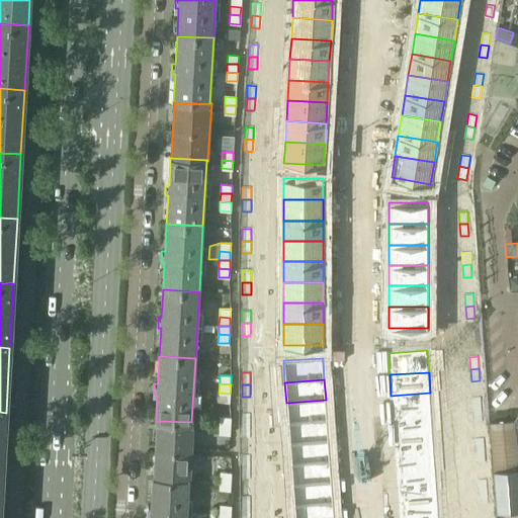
[(219,393),(219,401),(230,402),(230,394),(219,393)]
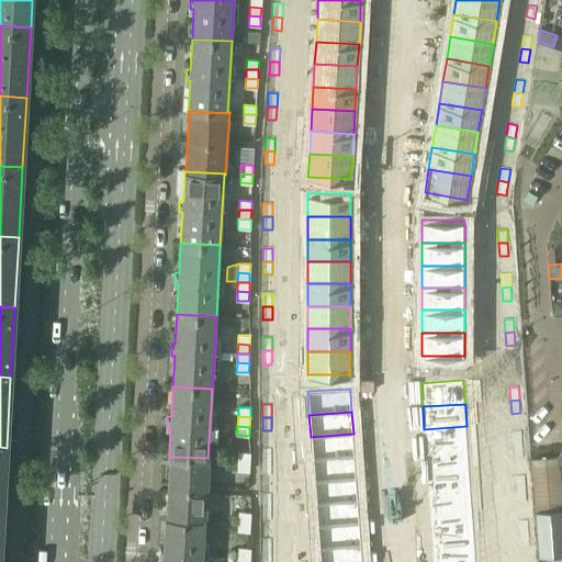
[(467,426),(424,429),(426,451),(469,448),(467,426)]
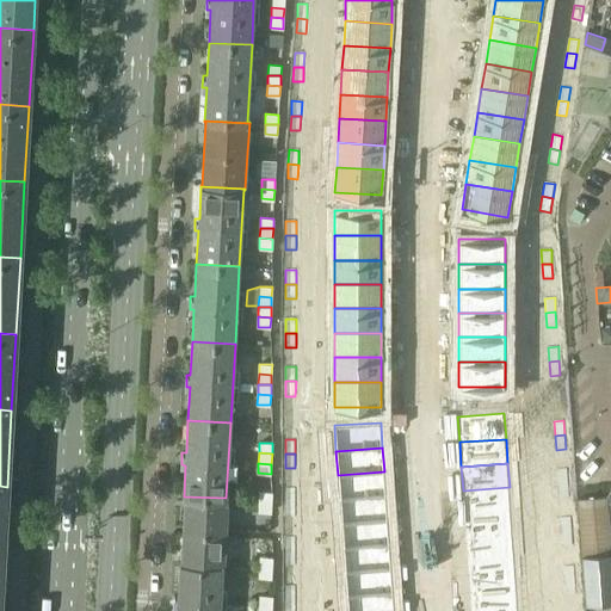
[(567,469),(557,469),(559,483),(568,483),(567,469)]
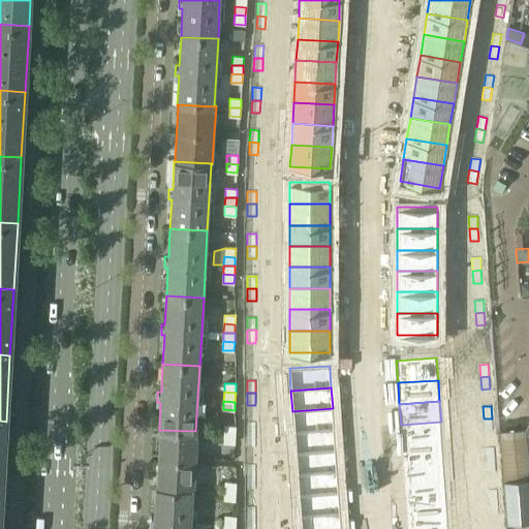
[(333,408),(292,411),(293,433),(334,430),(333,408)]
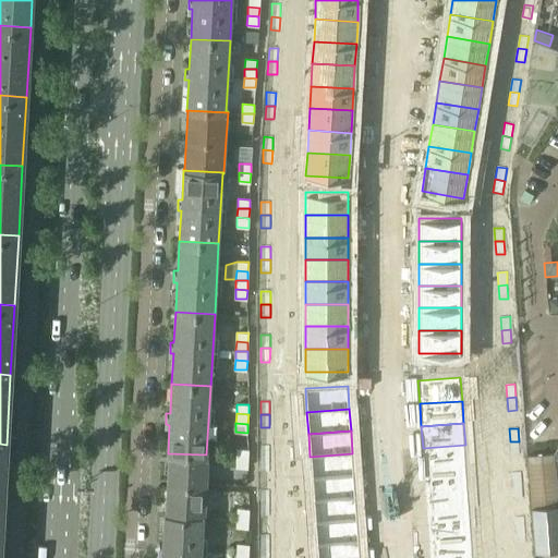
[(519,441),(510,441),(511,455),(520,455),(519,441)]
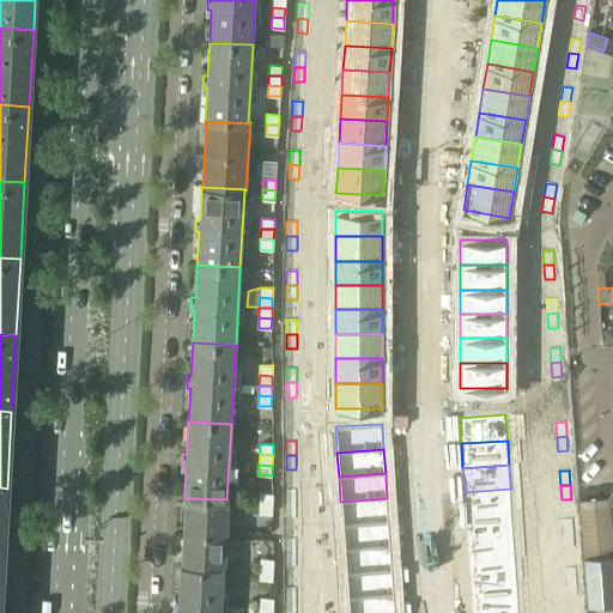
[(511,489),(465,492),(466,517),(513,514),(511,489)]
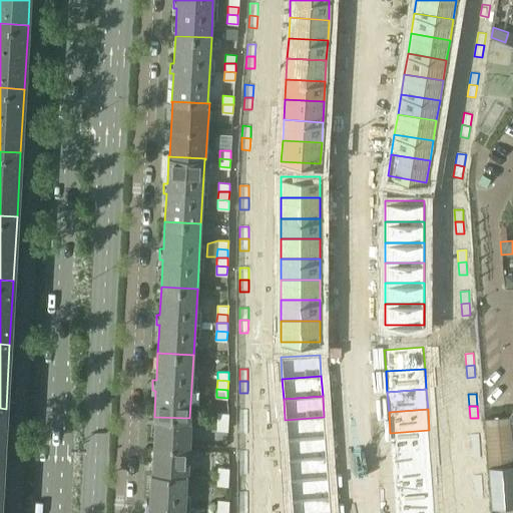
[(247,410),(239,410),(239,422),(247,422),(247,410)]
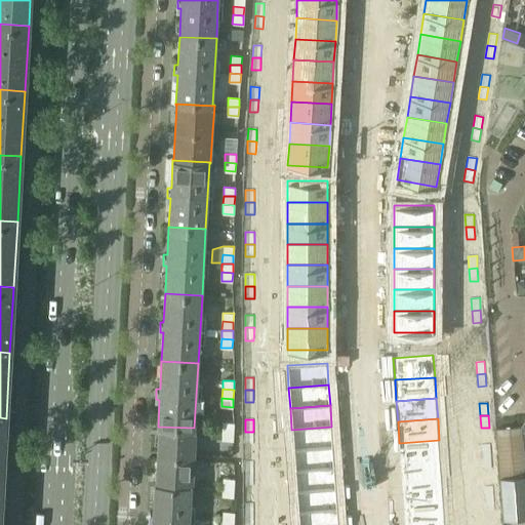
[(223,422),(223,431),(234,432),(234,422),(223,422)]
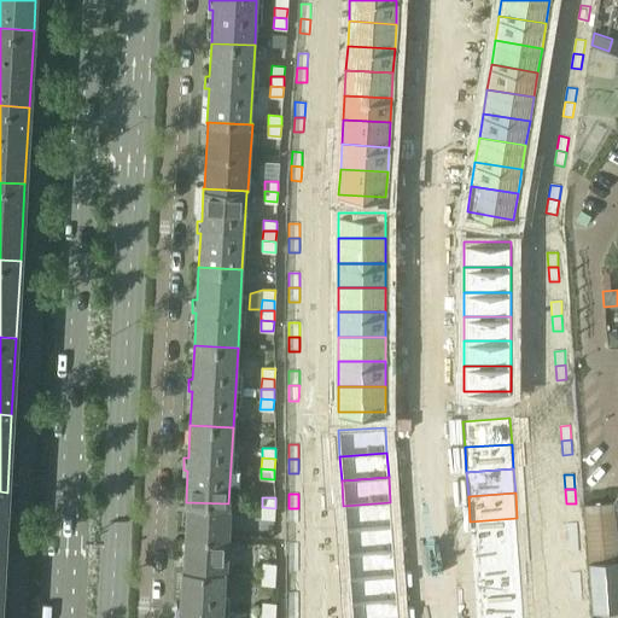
[(610,501),(584,503),(589,561),(588,561),(592,611),(617,608),(617,558),(613,559),(610,501)]
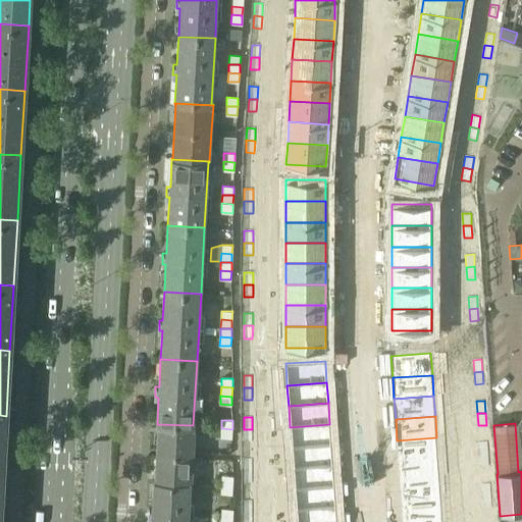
[(157,424),(154,481),(190,483),(191,483),(192,457),(193,453),(194,426),(193,425),(157,424)]
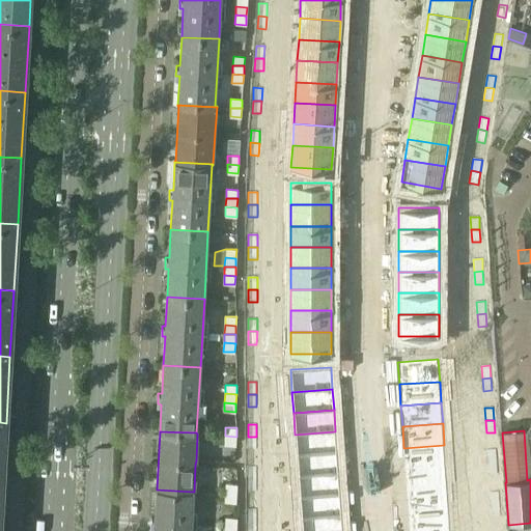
[(335,431),(295,435),(297,455),(337,452),(335,431)]
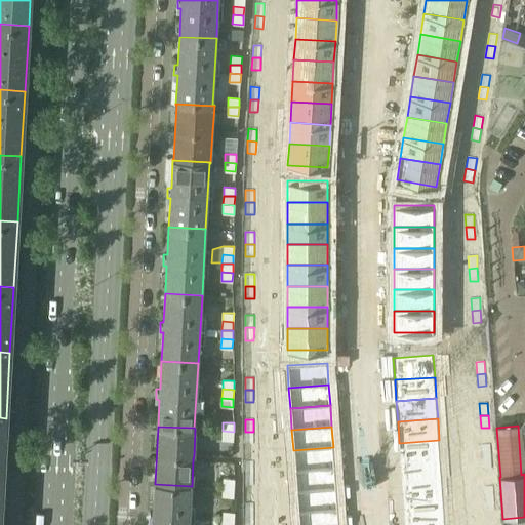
[(211,430),(211,439),(221,440),(223,430),(211,430)]
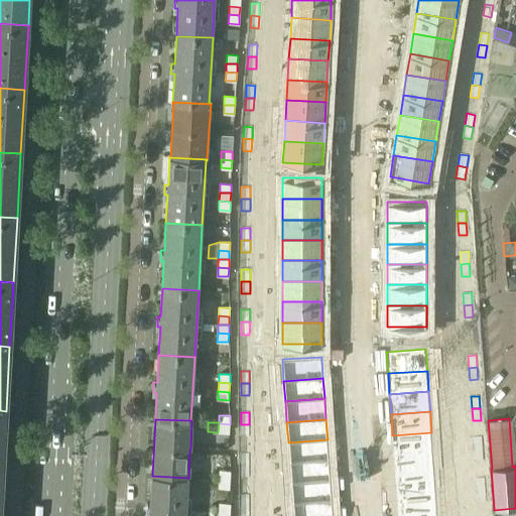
[(219,423),(218,432),(229,432),(230,424),(219,423)]
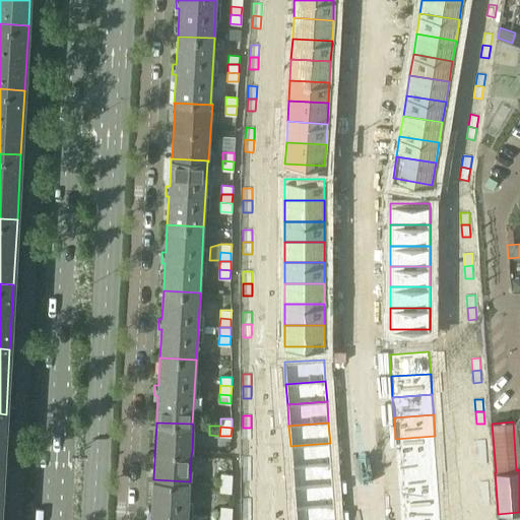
[(251,428),(243,428),(243,440),(251,440),(251,428)]
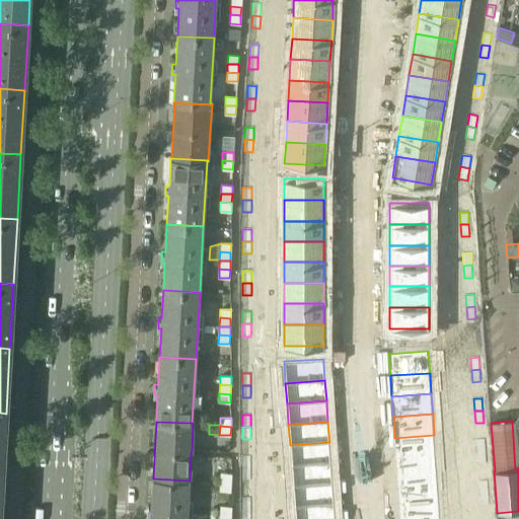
[(434,435),(394,438),(396,458),(436,455),(434,435)]
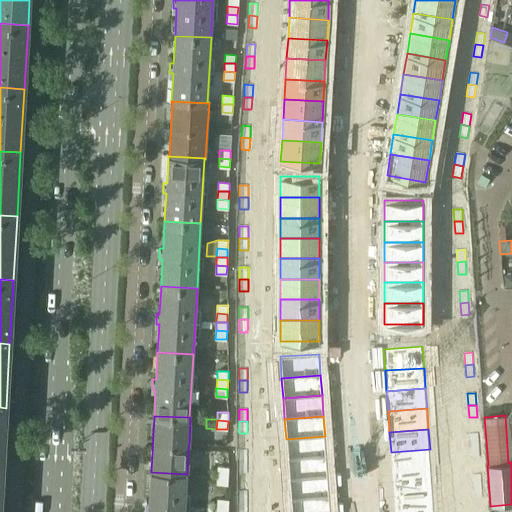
[(478,433),(470,434),(471,446),(479,445),(478,433)]
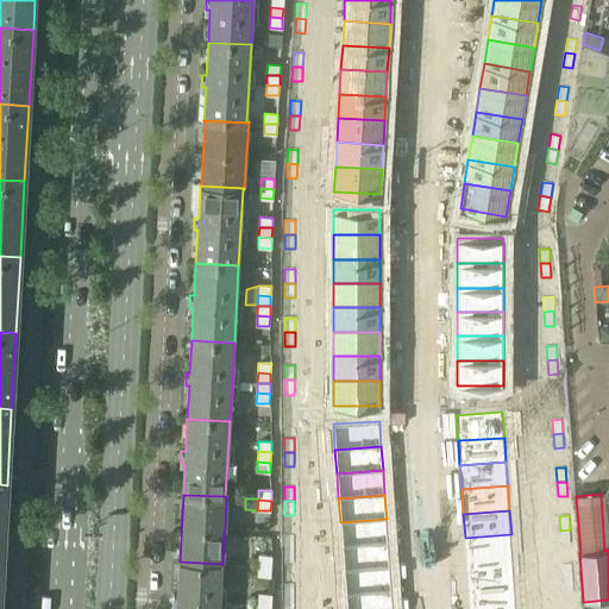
[(387,519),(340,522),(341,546),(388,542),(387,519)]
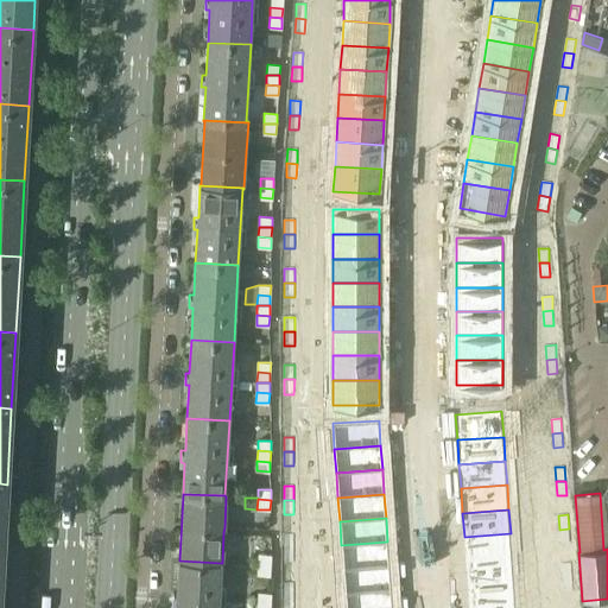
[(569,529),(559,530),(561,544),(570,543),(569,529)]
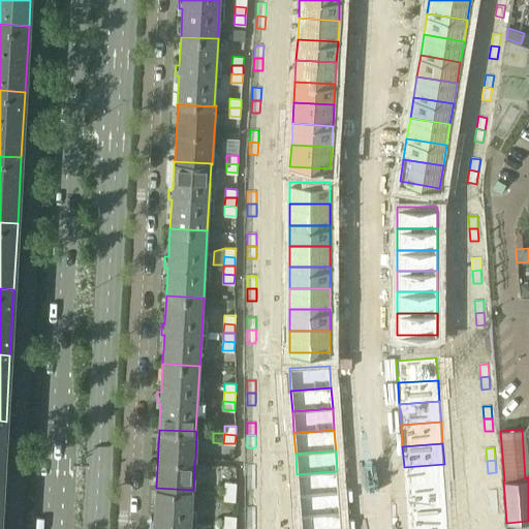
[(444,464),(404,467),(405,488),(445,485),(444,464)]
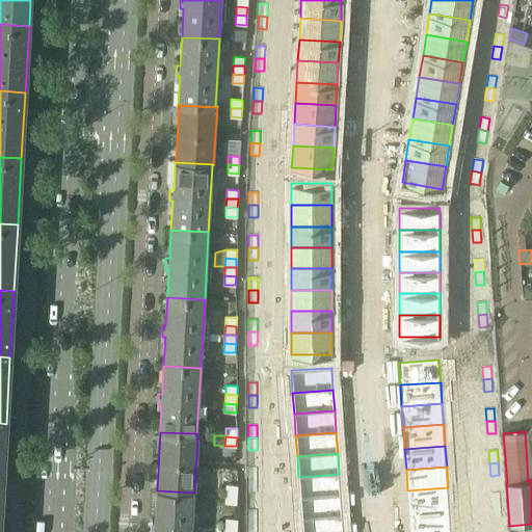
[(257,468),(248,468),(248,480),(257,480),(257,468)]
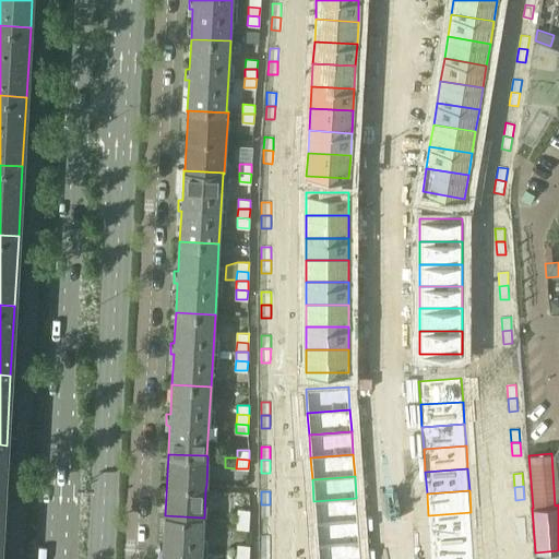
[(356,498),(313,501),(316,524),(358,521),(356,498)]
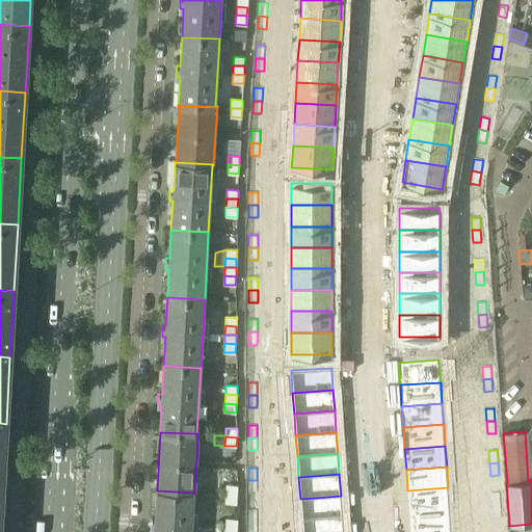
[(257,480),(248,480),(248,493),(257,493),(257,480)]
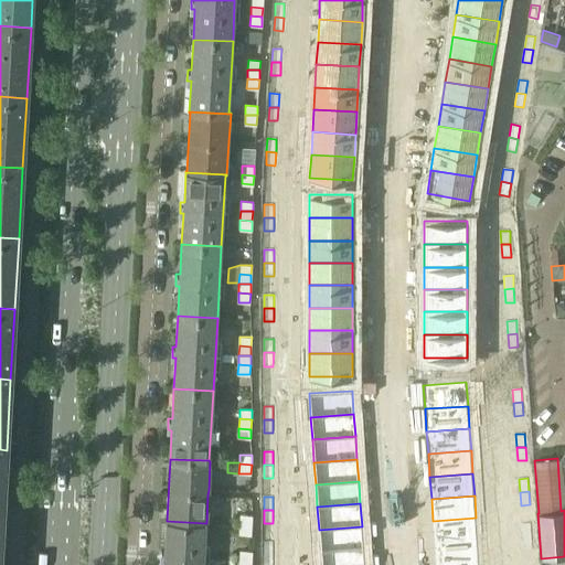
[(240,515),(240,525),(252,525),(252,515),(240,515)]
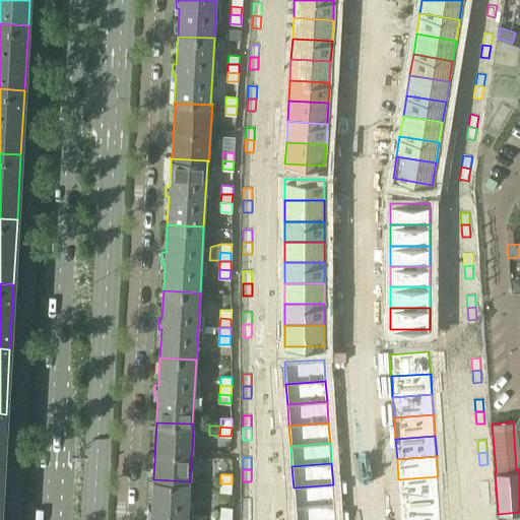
[(438,476),(398,479),(400,501),(440,498),(438,476)]
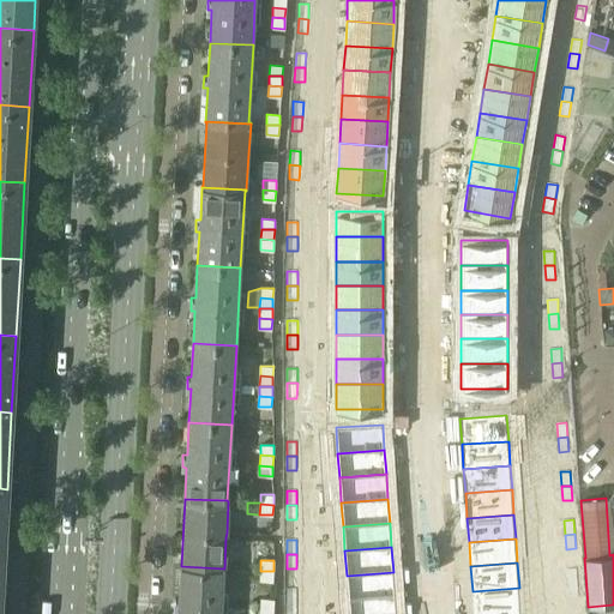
[(179,611),(178,613),(220,613),(223,569),(181,566),(179,599),(175,599),(174,611),(179,611)]
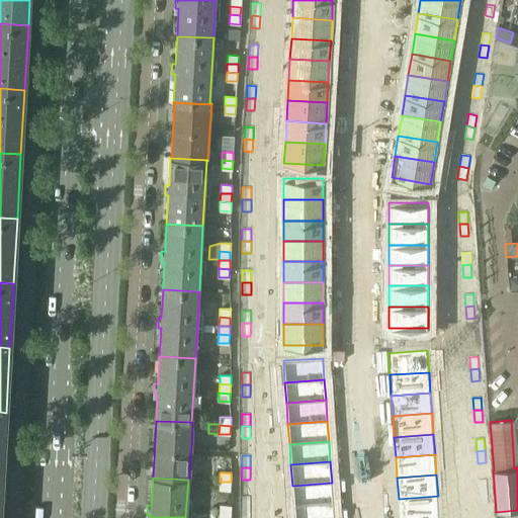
[(487,480),(479,481),(480,493),(488,492),(487,480)]
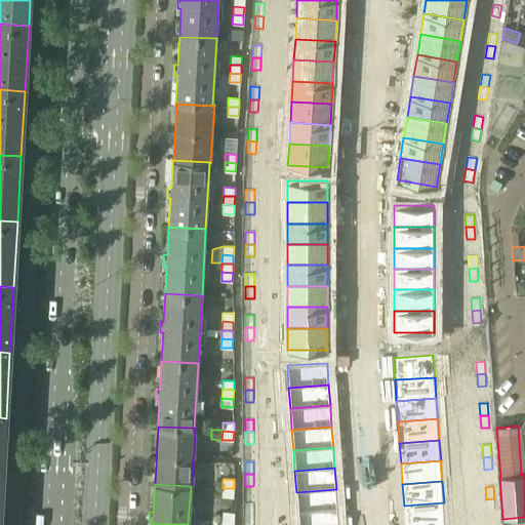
[(223,488),(223,496),(233,497),(234,488),(223,488)]
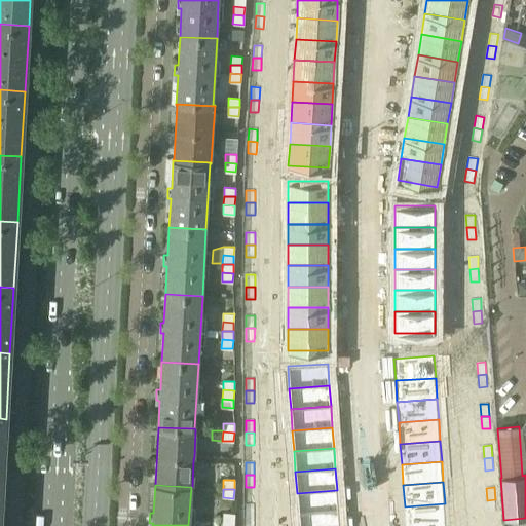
[(337,490),(297,493),(298,514),(338,511),(337,490)]
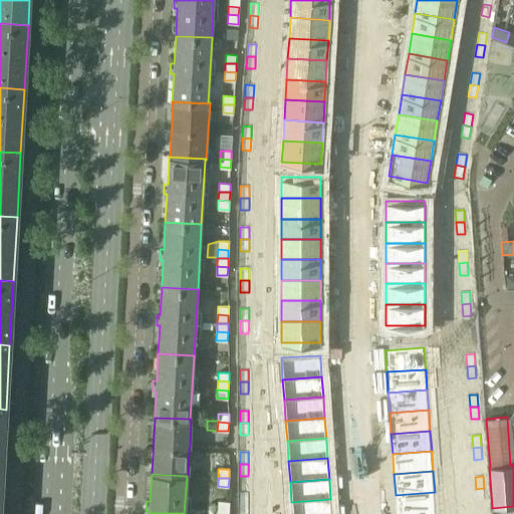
[(484,488),(476,489),(476,501),(485,500),(484,488)]
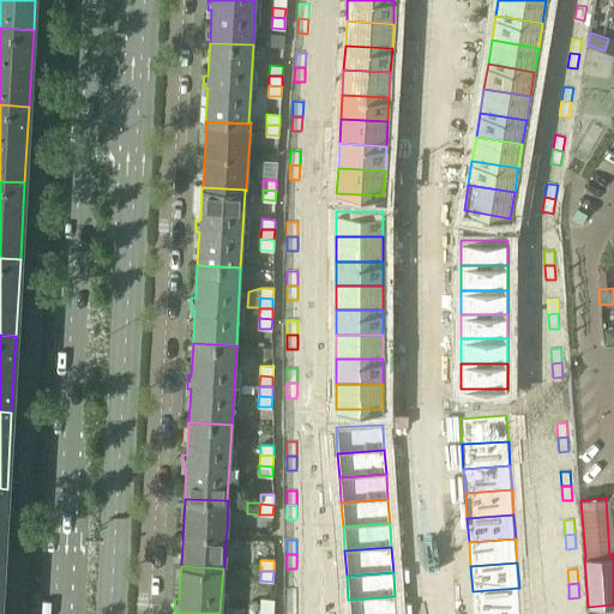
[(519,588),(473,591),(474,613),(488,613),(521,612),(519,588)]
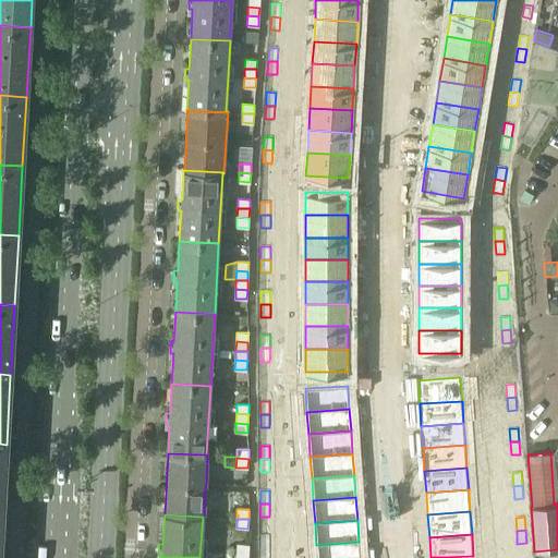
[(269,535),(261,535),(261,548),(269,548),(269,535)]
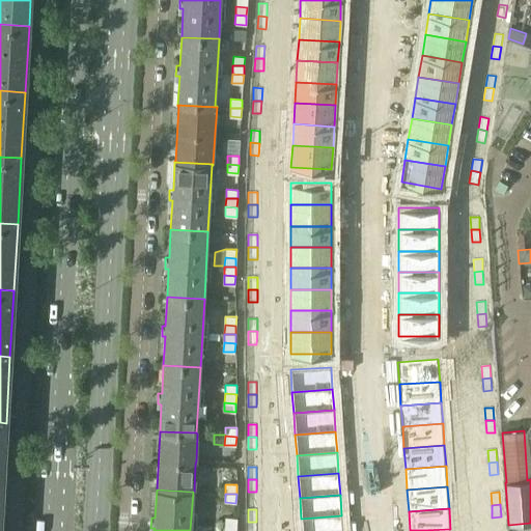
[(342,530),(341,515),(301,519),(301,530),(342,530)]
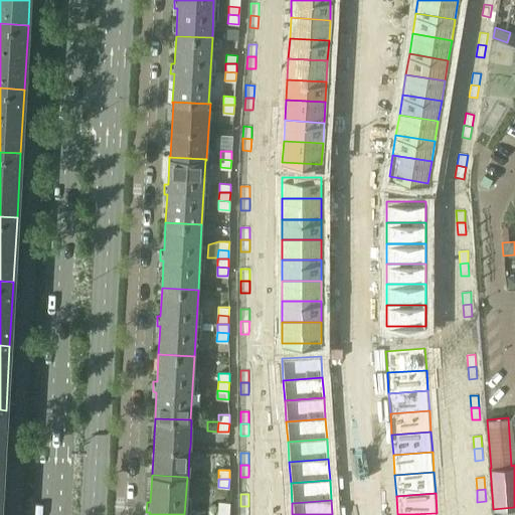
[(219,503),(218,511),(229,512),(229,503),(219,503)]
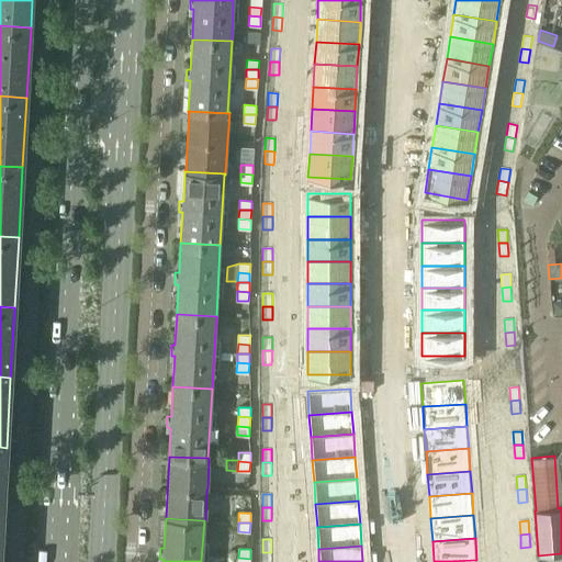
[(271,561),(271,552),(262,552),(261,561),(271,561)]
